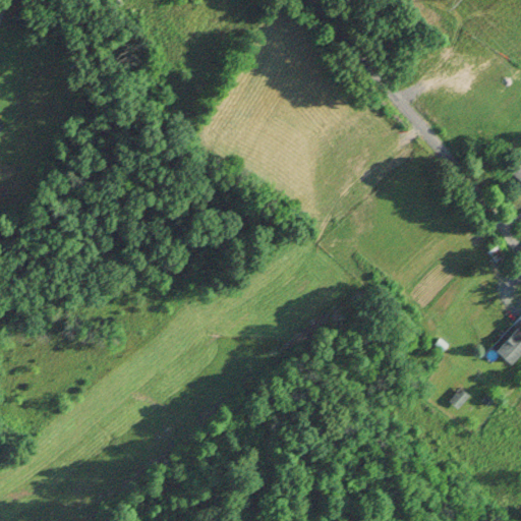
[(520,181),(509,171),(520,158),(520,186),(518,184),(520,181)]
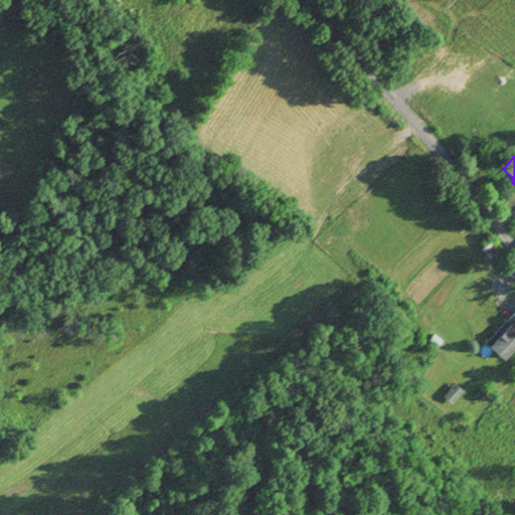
[(481,248),(489,242),(497,253),(489,260),(481,248)]
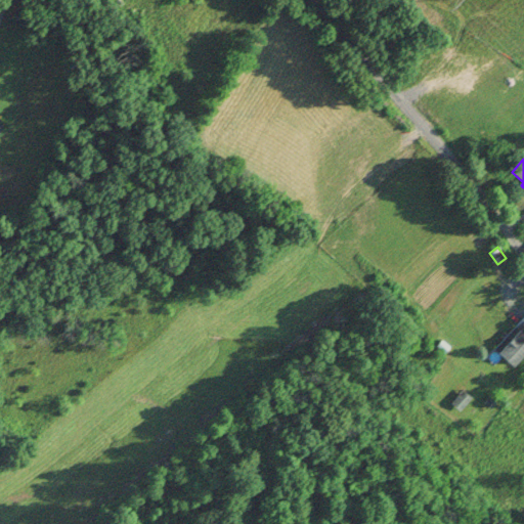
[(486,359),(503,340),(500,339),(523,312),(523,354),(513,368),(503,359),(495,367),(486,359)]
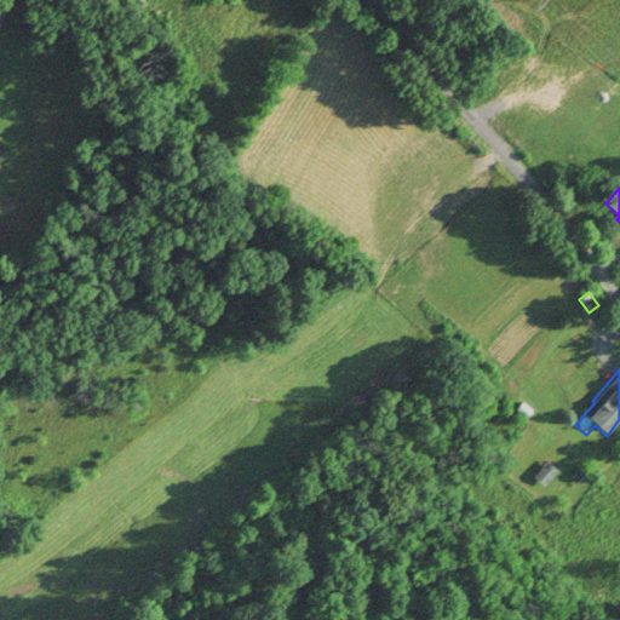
[(515,409),(521,402),(533,412),(526,420),(515,409)]
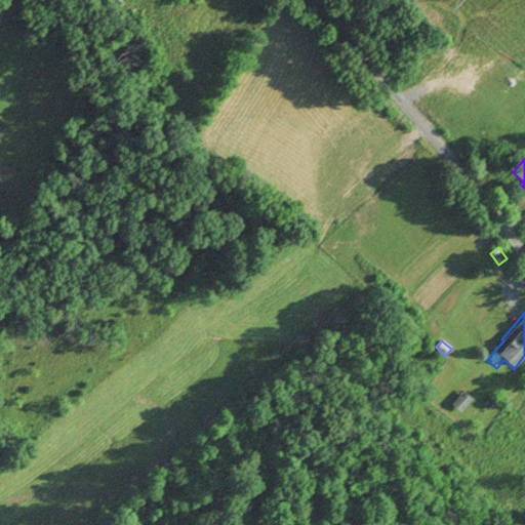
[(451,405),(462,392),(473,400),(462,413),(451,405)]
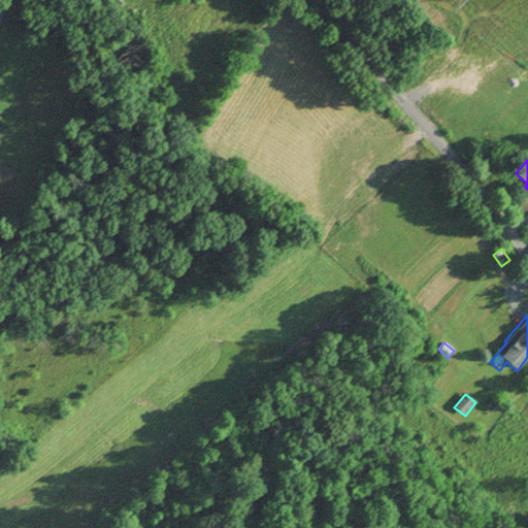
[(488,406),(493,400),(499,406),(494,413),(488,406)]
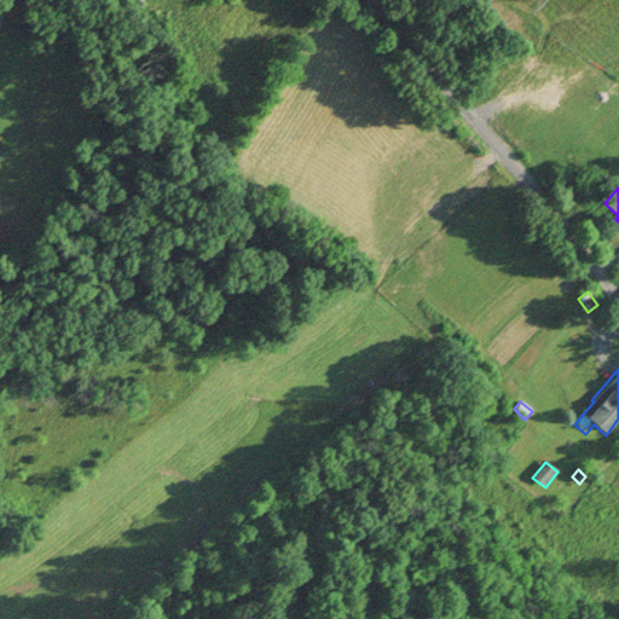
All buildings are outlined.
